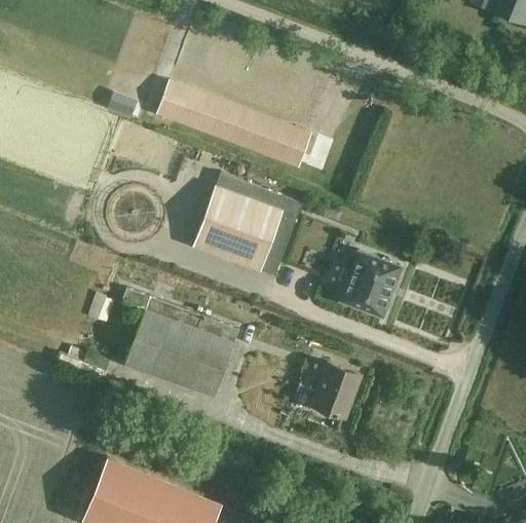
[(525,0),(494,0),(490,10),(522,24),(525,12),(525,0)]
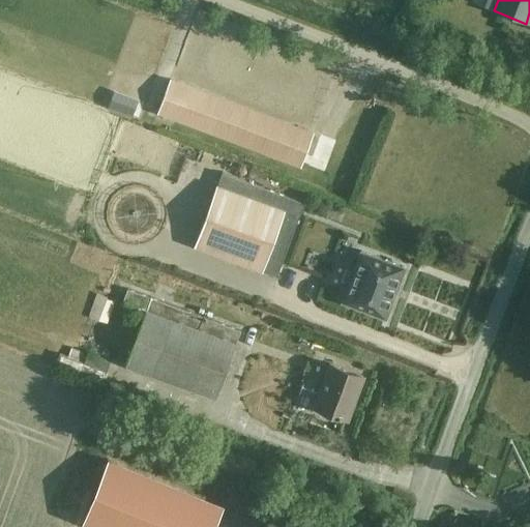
[(301,169),(314,136),(170,82),(157,116),(301,169)]
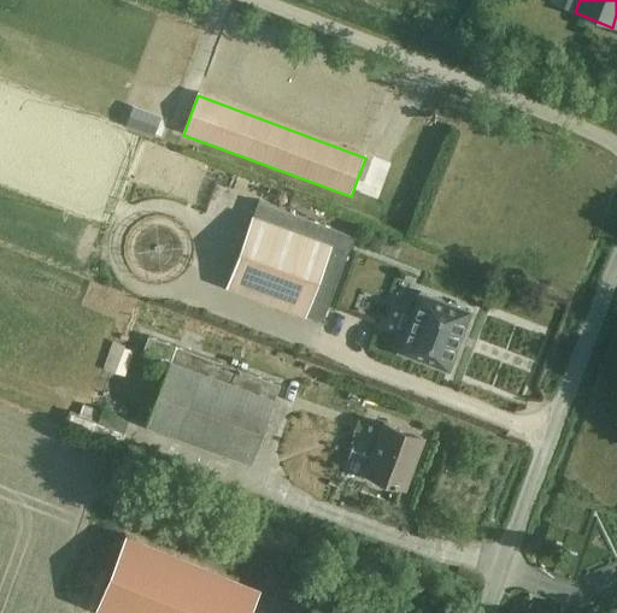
[(322,325),(354,240),(258,205),(253,219),(252,218),(225,289),(235,293),(287,312),(322,325)]
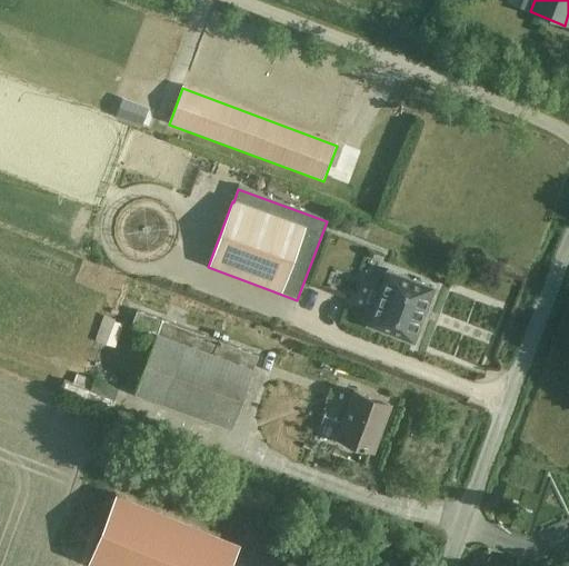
[(367,279),(376,258),(360,251),(352,272),(367,279)]
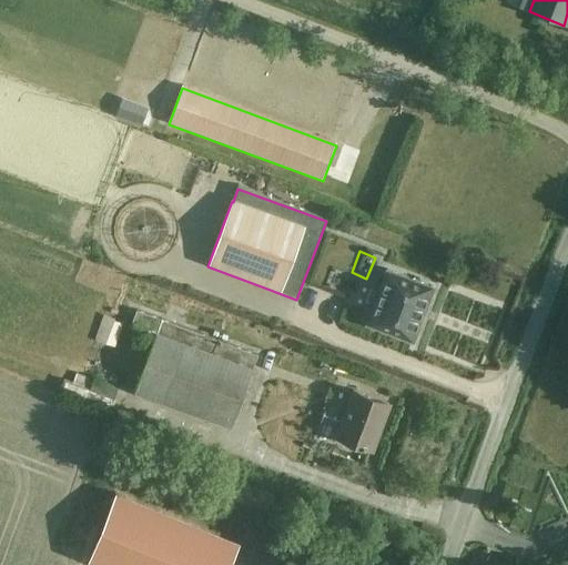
[(387,272),(367,325),(413,343),(433,289),(387,272)]
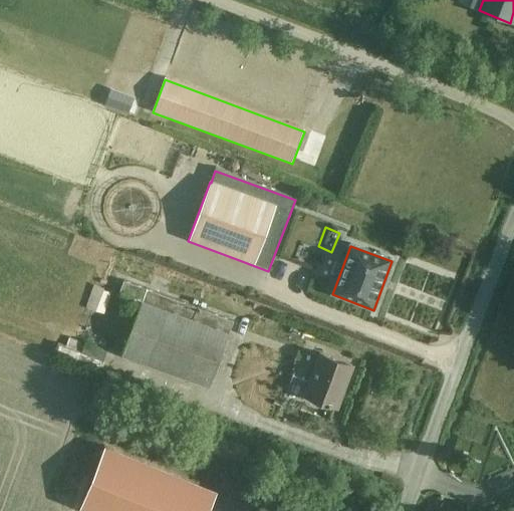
[(209,389),(233,323),(123,283),(118,297),(141,305),(121,357),(209,389)]
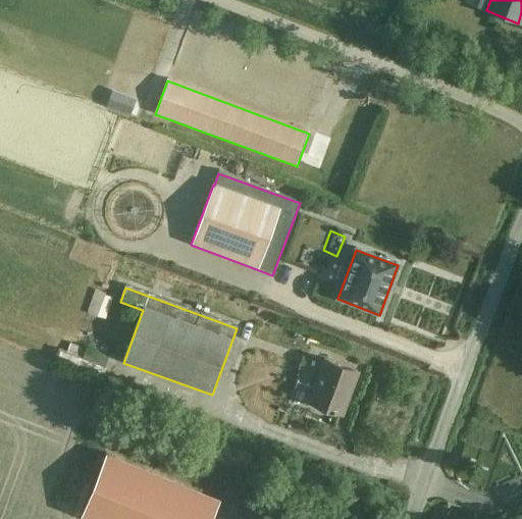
[(108,300),(98,296),(91,315),(102,319),(108,300)]
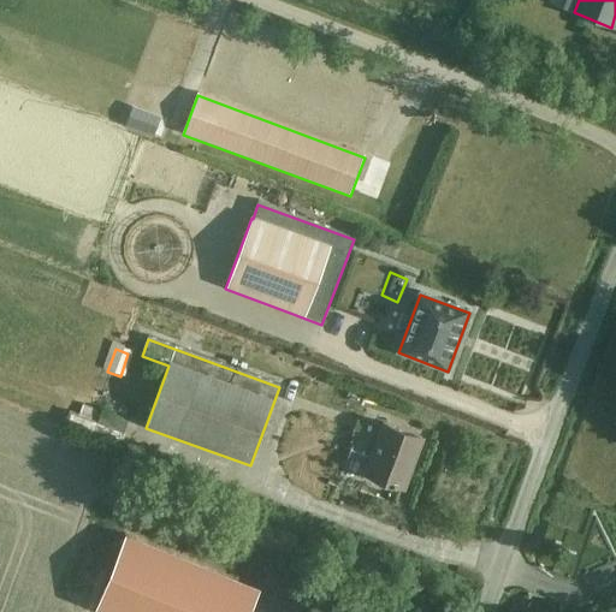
[(83,405),(80,415),(98,422),(101,411),(83,405)]
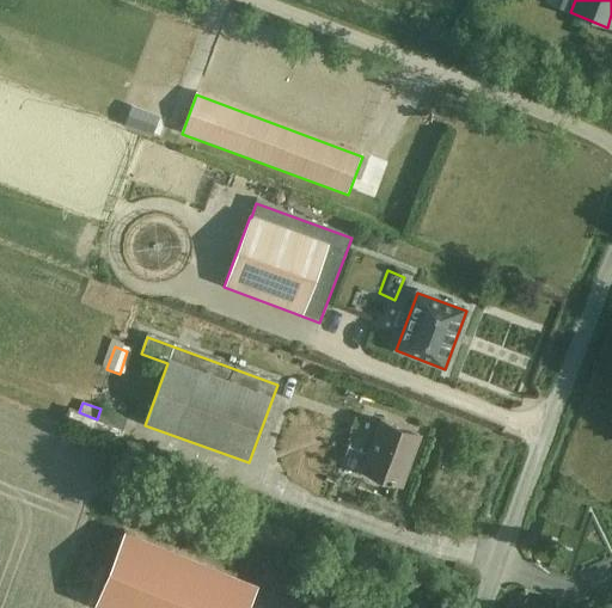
[(401,486),(420,436),(380,422),(362,472),(401,486)]
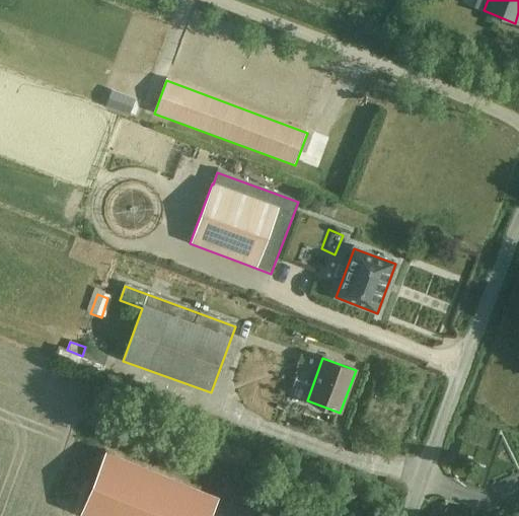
[(210,515),(218,499),(104,452),(80,514),(83,515),(210,515)]
